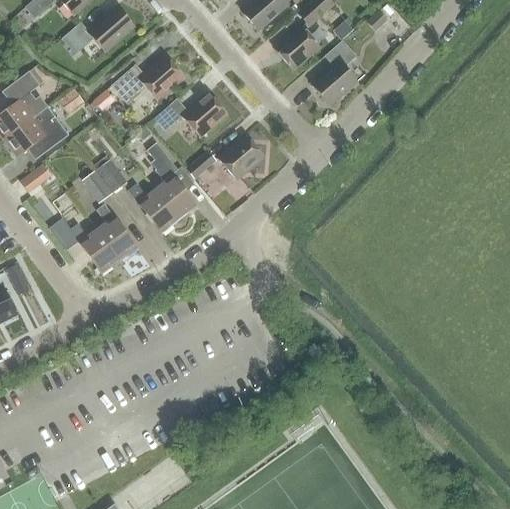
[(35,16),(53,0),(62,0),(74,14),(90,0),(32,0),(25,6),(35,16)]
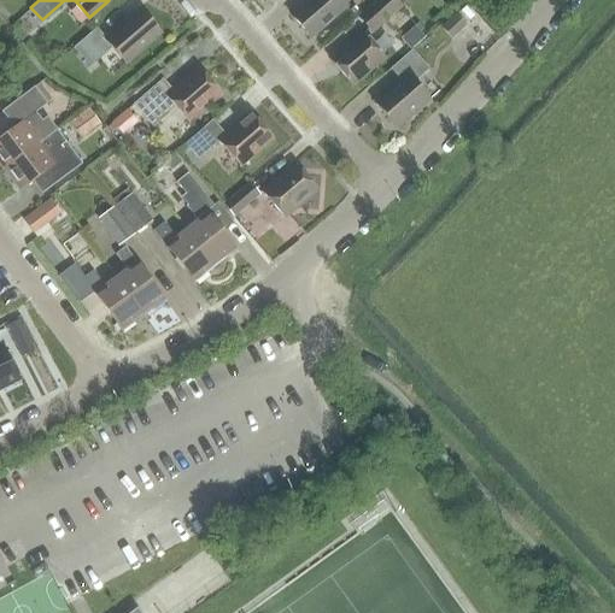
[(305,0),(292,12),(312,35),(347,4),(345,0),(305,0)]
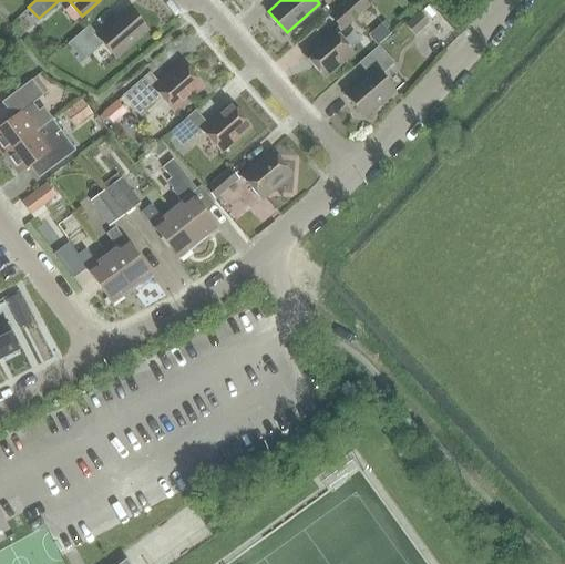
[(342,27),(369,3),(366,0),(345,0),(330,13),(342,27)]
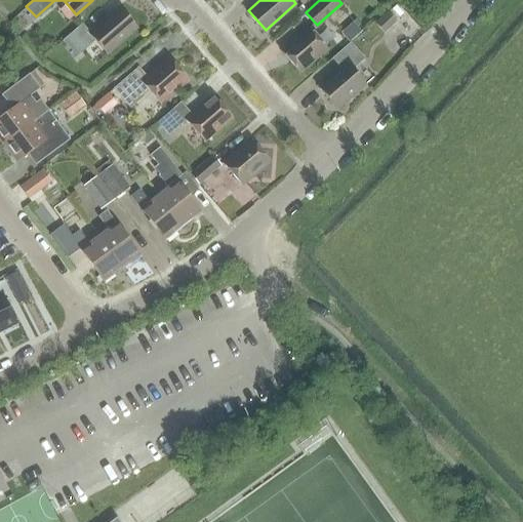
[(108,51),(137,26),(119,5),(90,30),(83,21),(64,37),(77,53),(96,37),(108,51)]
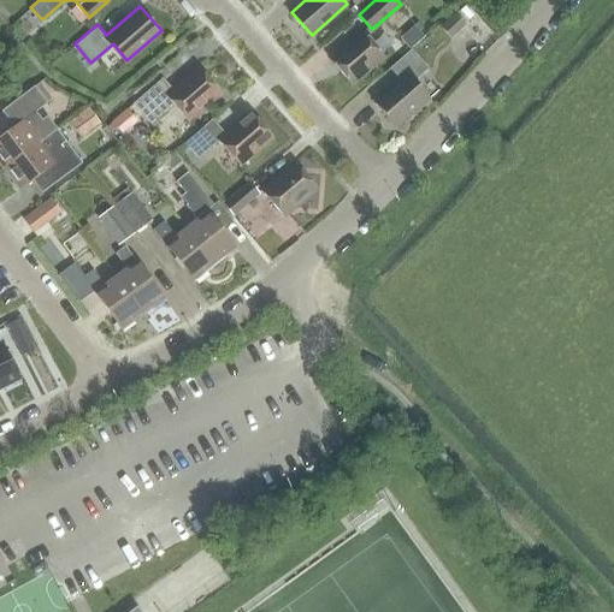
[(456,11),(442,24),(453,36),(467,23),(456,11)]
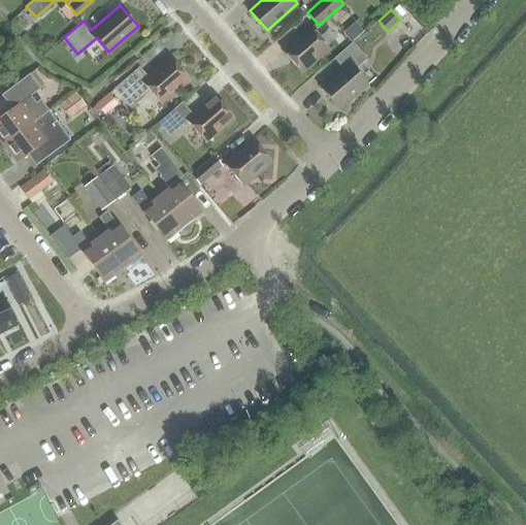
[(353,39),(364,29),(356,20),(343,30),(353,39)]
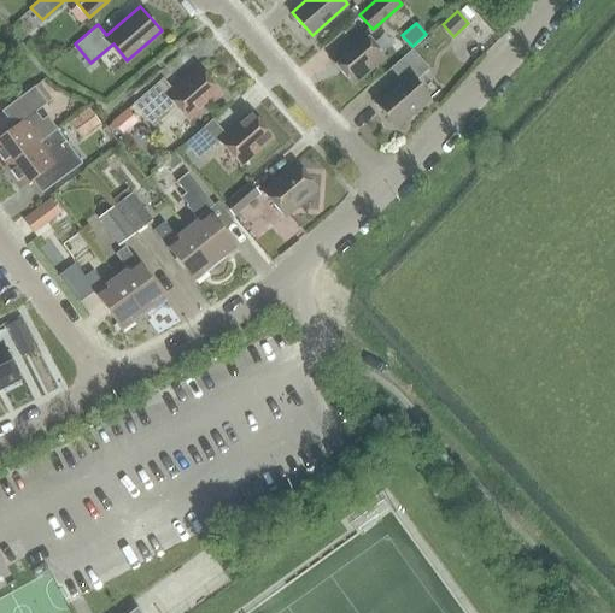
[(332,57),(353,82),(386,54),(363,29),(332,57)]
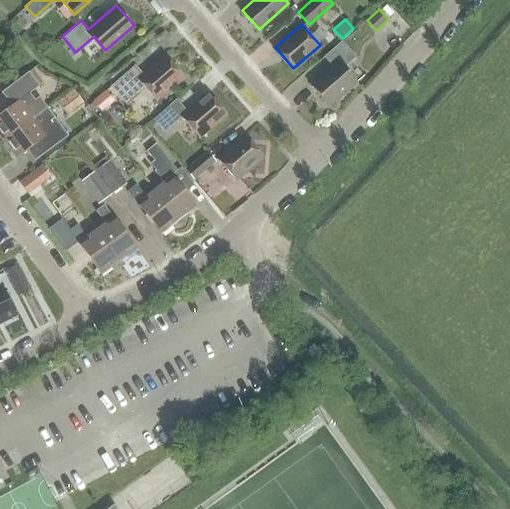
[(330,104),(357,80),(345,65),(357,55),(343,39),(324,54),(332,63),(311,82),(330,104)]
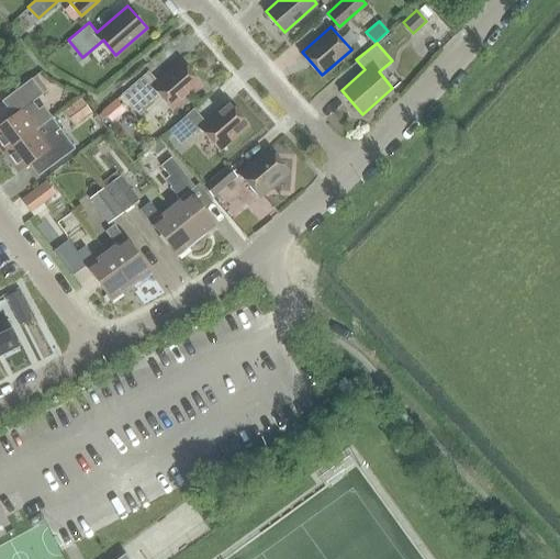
[(172,108),(201,82),(181,58),(158,79),(149,69),(123,92),(141,113),(161,94),(172,108)]
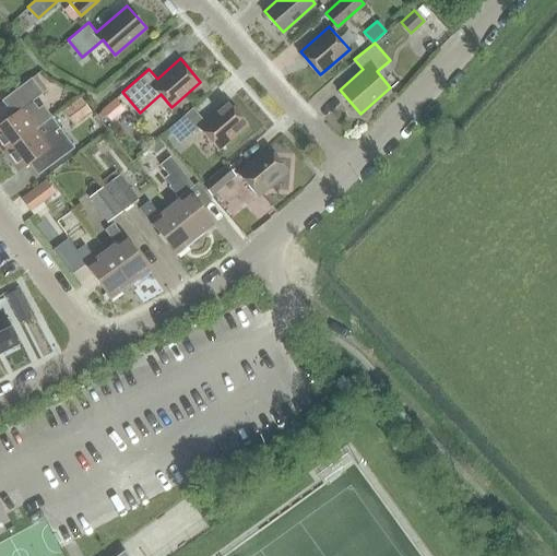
[(34,99),(44,92),(32,75),(2,98),(13,113),(0,122),(0,144),(4,151),(36,127),(52,115),(44,104),(39,107),(34,99)]
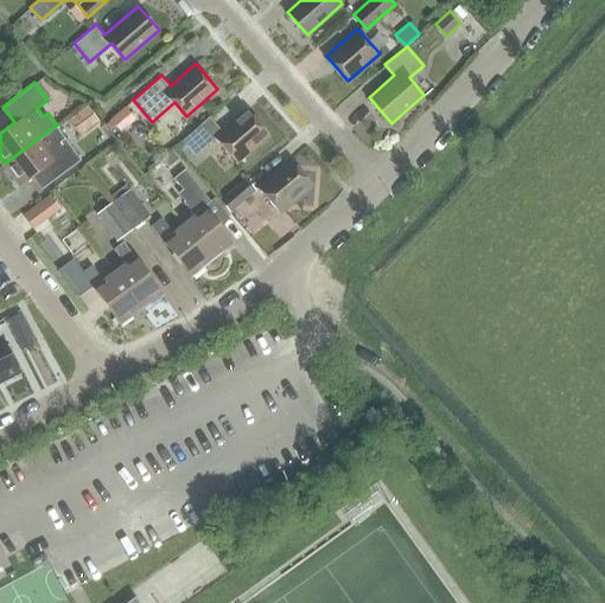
[(88,102),(72,114),(84,130),(100,119),(88,102)]
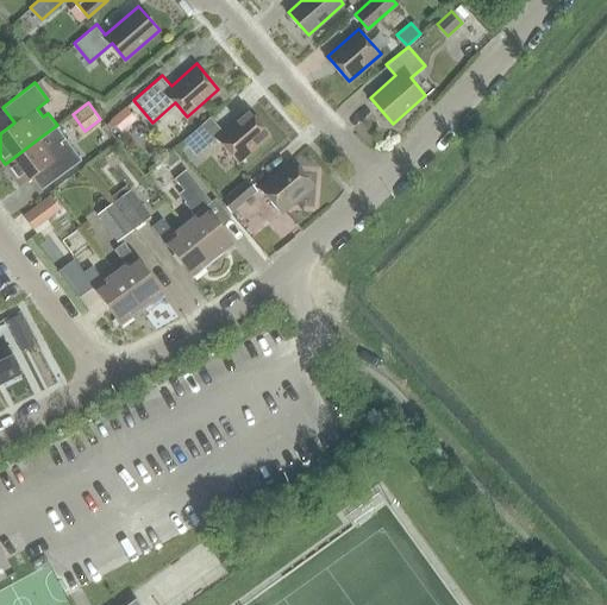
[(127,105),(112,119),(123,131),(138,118),(127,105)]
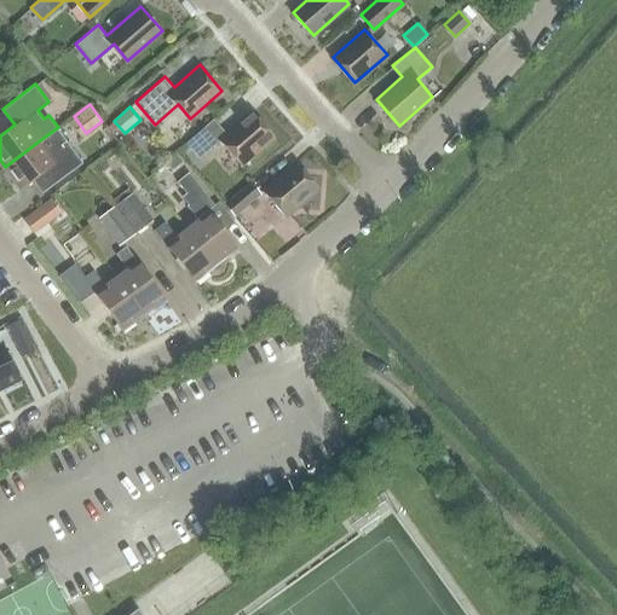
[(243,163),(275,135),(253,110),(228,132),(214,117),(189,140),(201,155),(220,138),(243,163)]
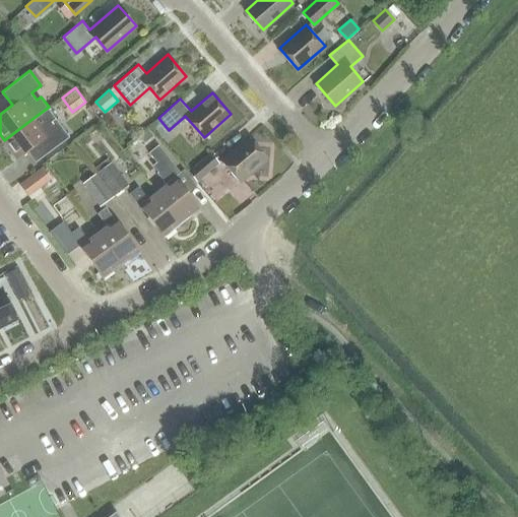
[(18,158),(31,147),(39,157),(36,159),(37,160),(70,135),(49,107),(34,118),(4,140),(18,158)]
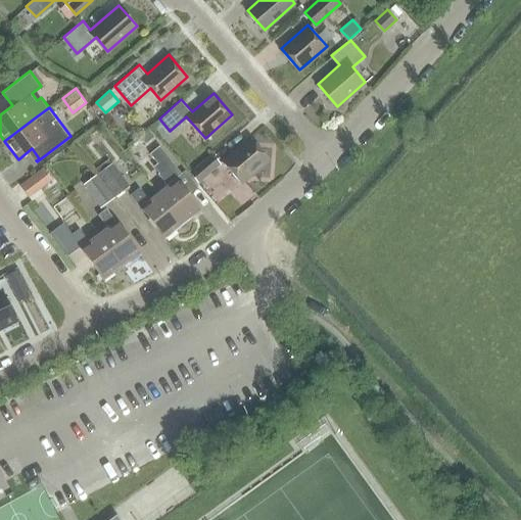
[(155,135),(150,129),(141,136),(146,143),(155,135)]
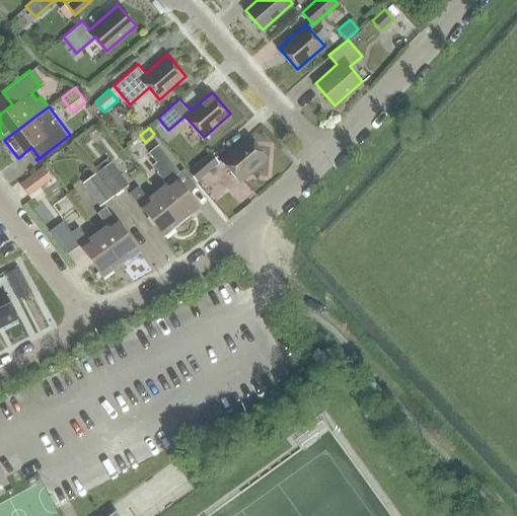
[(240,180),(267,157),(248,136),(221,158),(240,180)]
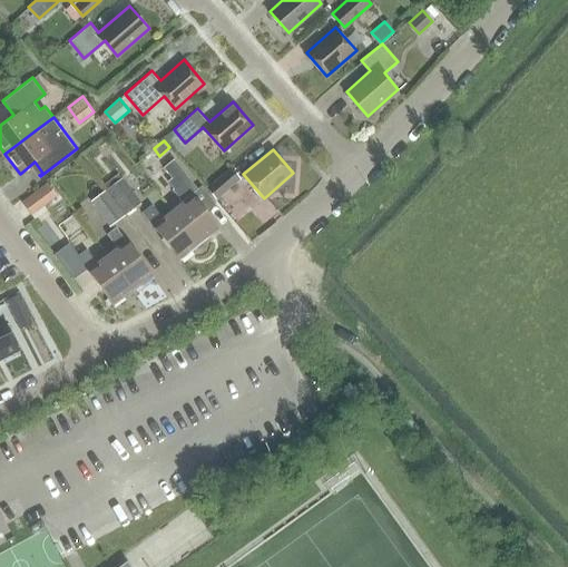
[(199,243),(218,227),(192,193),(198,187),(175,157),(164,166),(173,177),(168,179),(174,187),(173,187),(183,199),(173,208),(199,243)]
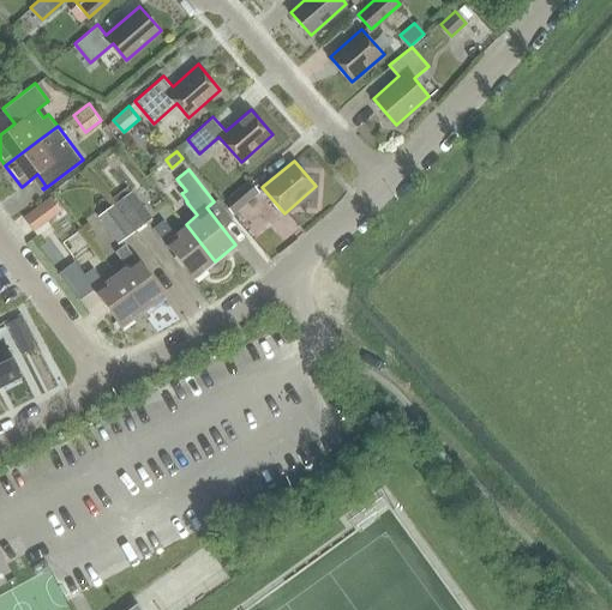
[(233,212),(259,189),(250,180),(225,201),(233,212)]
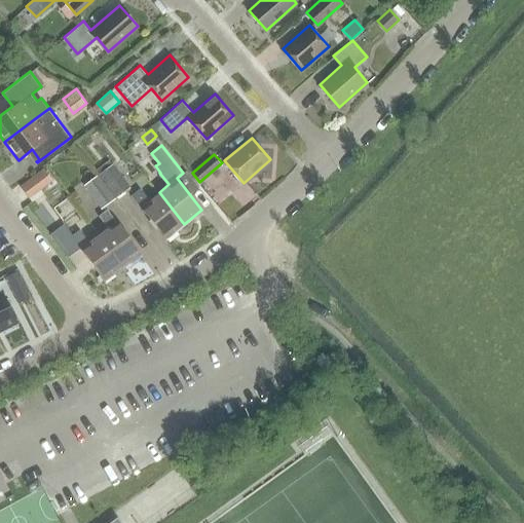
[(117,196),(131,186),(113,162),(100,173),(117,196)]
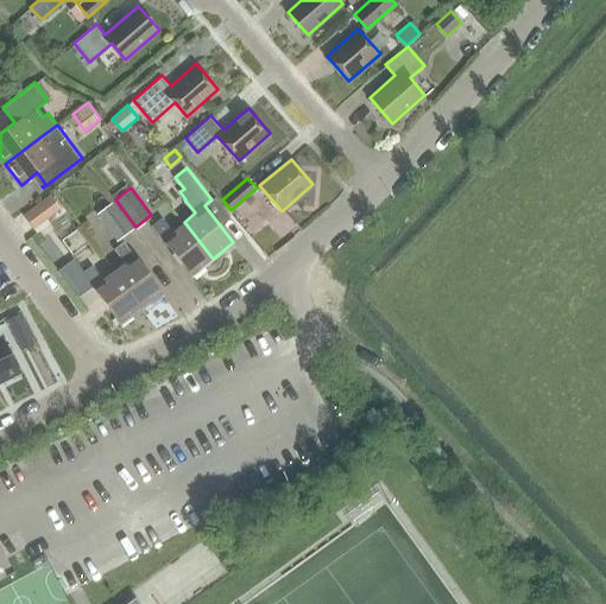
[(35,227),(61,207),(51,194),(24,214),(35,227)]
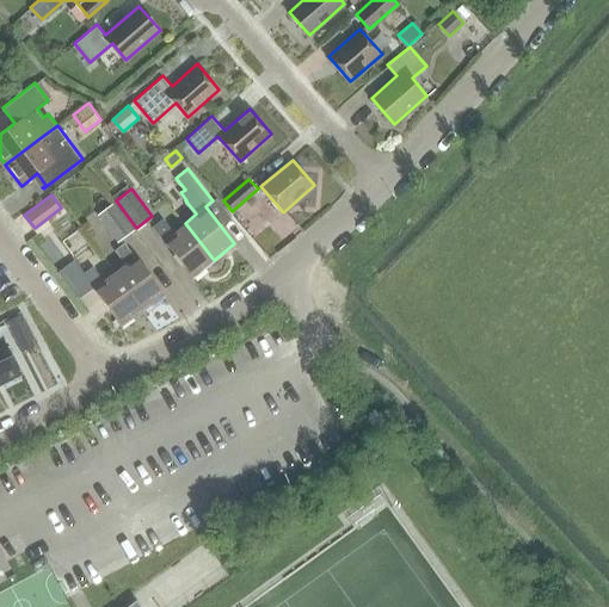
[(118,240),(134,229),(115,202),(99,214),(118,240)]
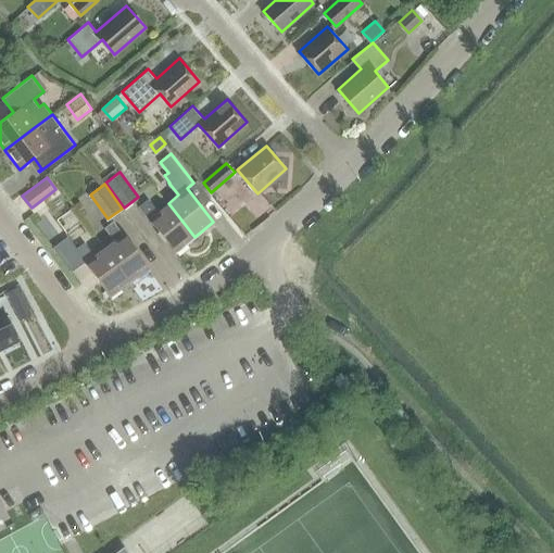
[(194,237),(168,203),(158,211),(148,199),(140,205),(177,251),(194,237)]
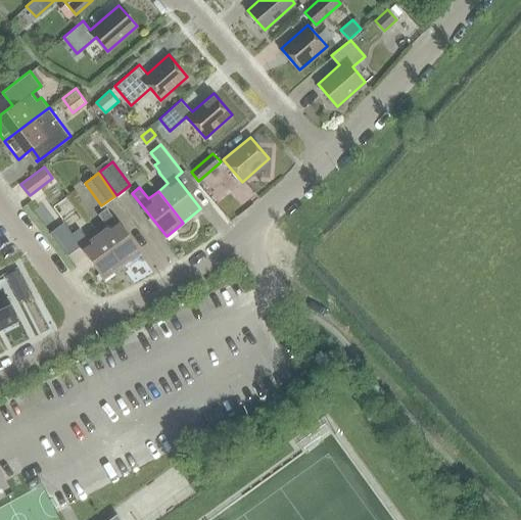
[(140,251),(122,227),(115,219),(106,207),(99,213),(107,225),(98,232),(122,265),(140,251)]
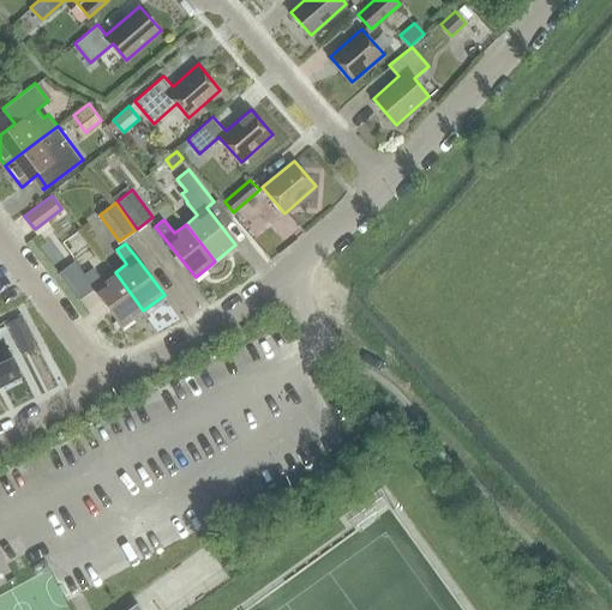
[(85,273),(81,266),(76,260),(59,272),(79,299),(95,288),(123,325),(143,310),(115,272),(103,279),(94,266),(85,273)]
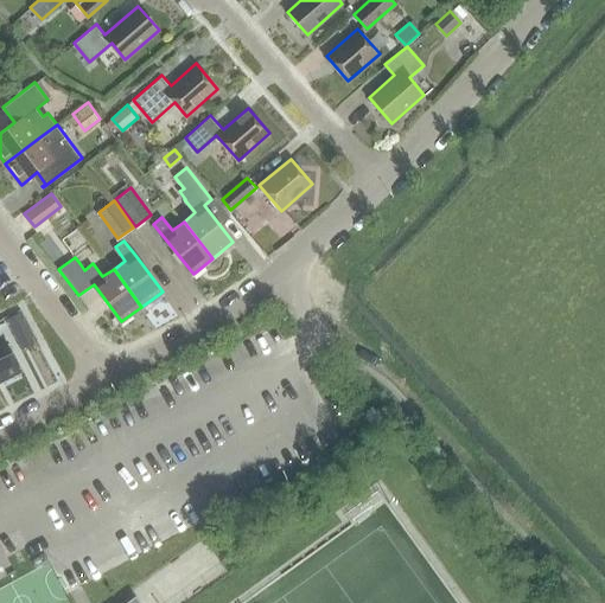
[(7,318),(23,347),(36,340),(20,310),(7,318)]
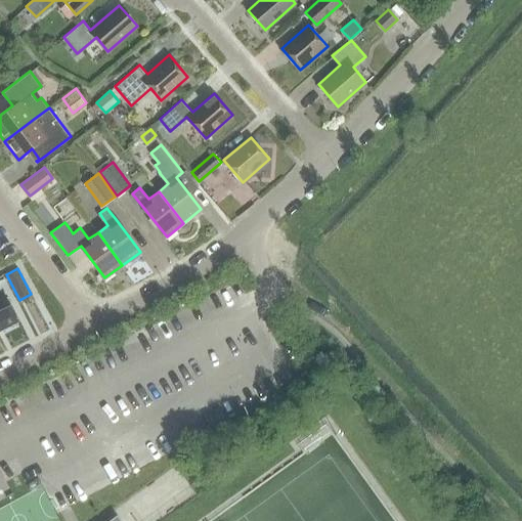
[(2,289),(0,289),(0,330),(18,321),(2,289)]
